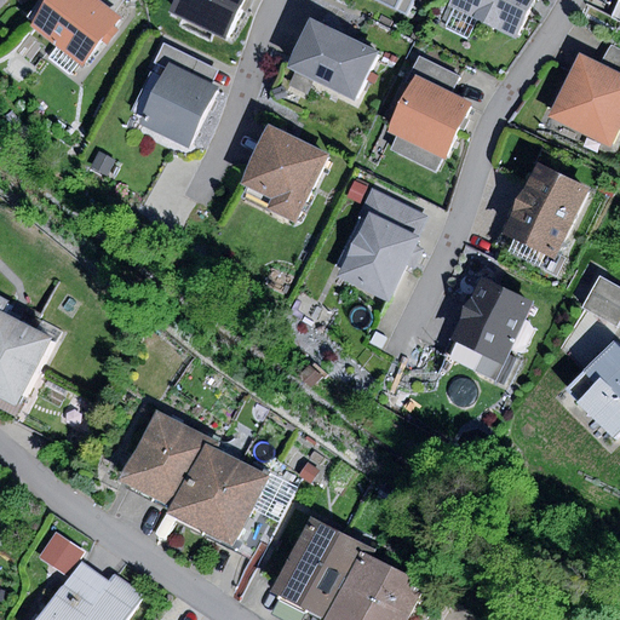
[(97,0),(53,0),(33,27),(82,65),(101,42),(107,46),(119,30),(113,24),(119,17),(115,13),(97,0)]
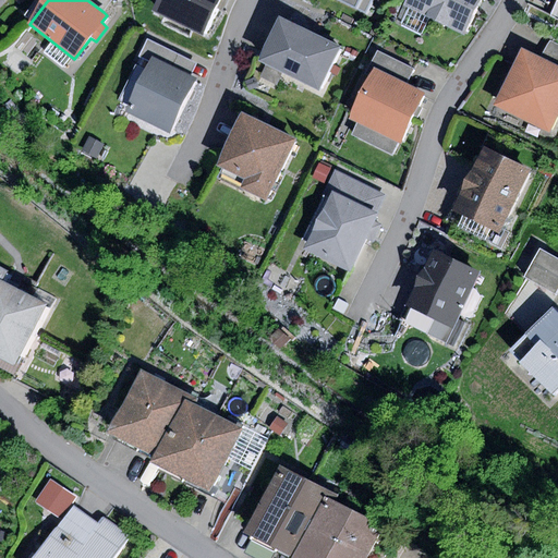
[(87,0),(104,12),(112,0),(87,0)]
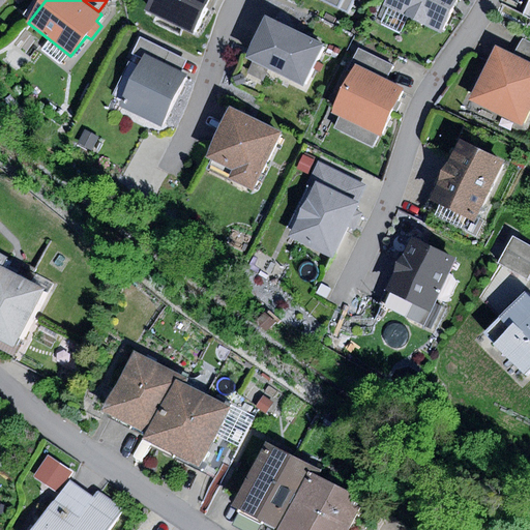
[(151,0),(146,10),(195,34),(210,0),(151,0)]
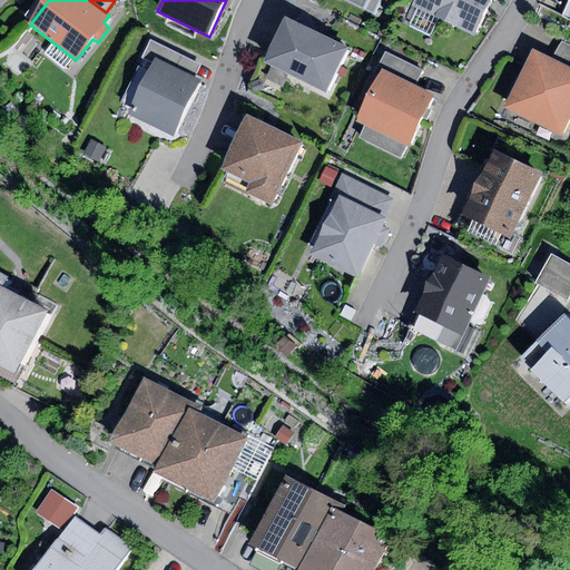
[(344,0),(373,15),(380,0),(344,0)]
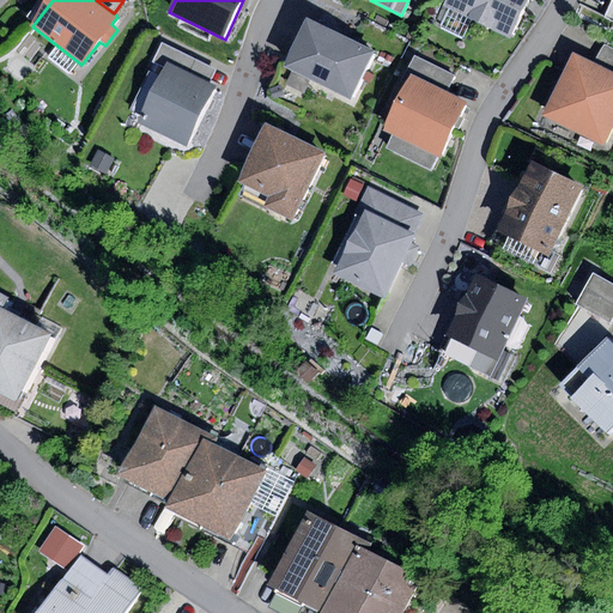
[(447,0),(444,6),(510,40),(529,0),(447,0)]
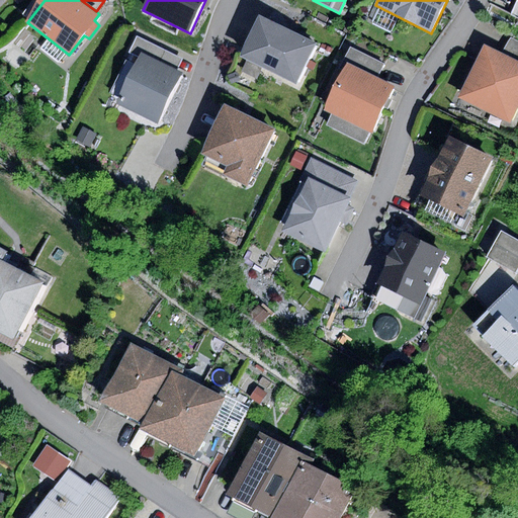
[(318,45),(260,16),(240,58),(297,86),(318,45)]
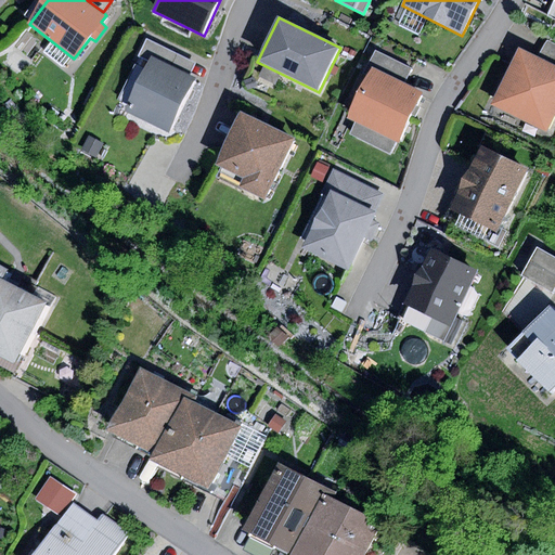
[(151,60),(189,77),(196,62),(147,39),(140,54),(151,60)]
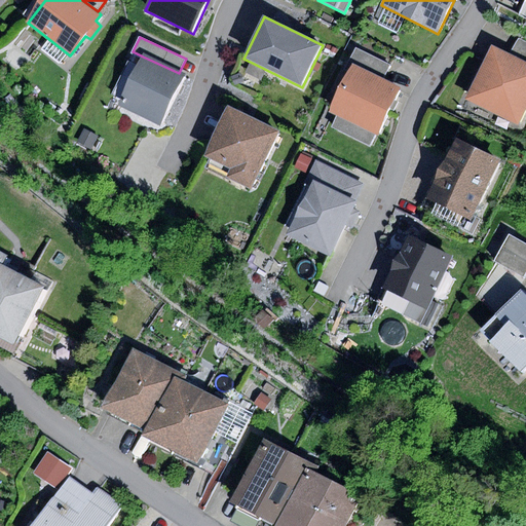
[(525,42),(519,38),(511,55),(525,63),(525,42)]
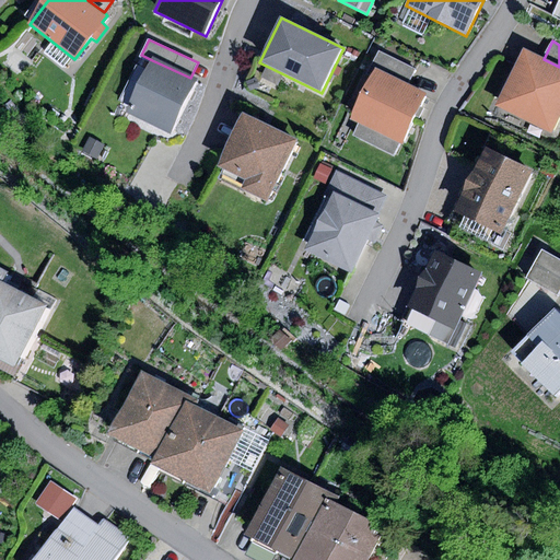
[(559,67),(544,59),(523,49),(496,106),(551,133),(559,115),(559,67)]
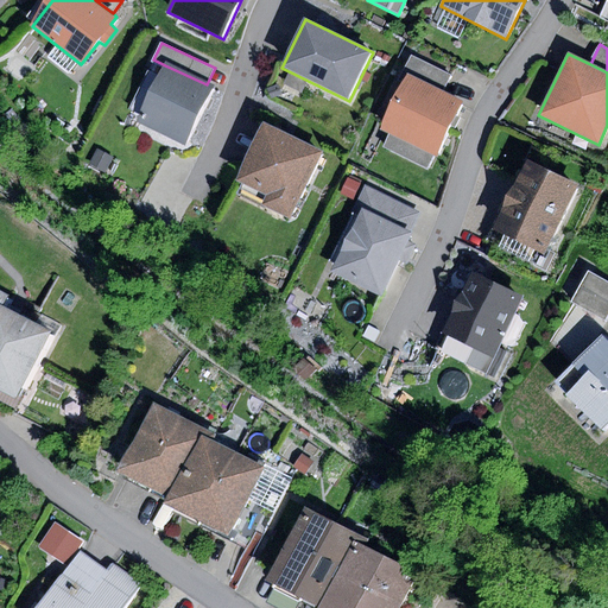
[(407,75),(443,90),(451,74),(411,56),(404,73),(407,75)]
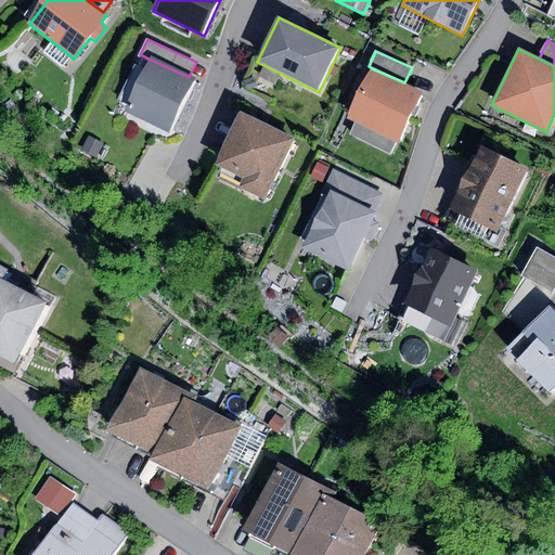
[(189,77),(151,60),(125,112),(168,132),(194,80),(189,77)]
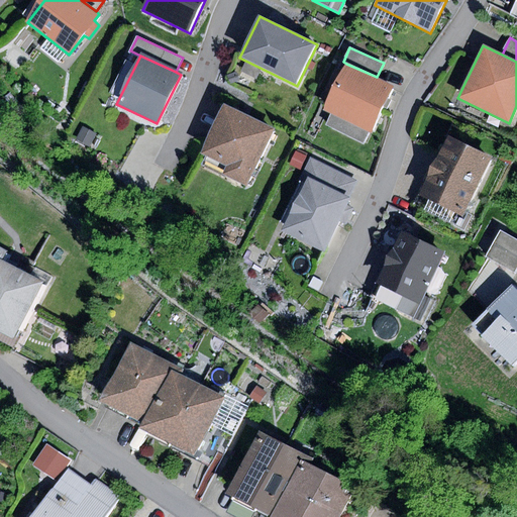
[(377,77),(346,64),(324,110),(331,113),(370,131),(373,132),(395,86),(377,77)]
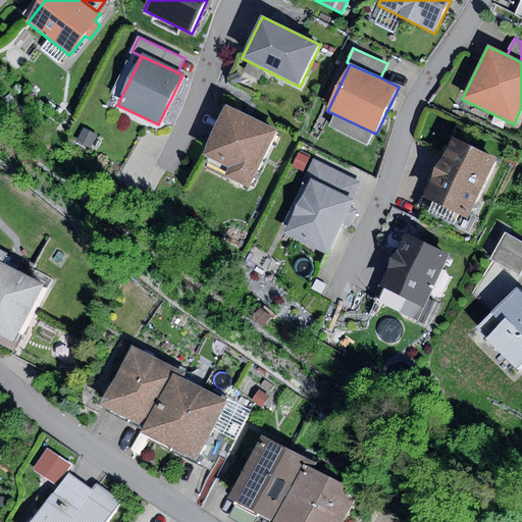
[(276,131),(227,107),(204,156),(228,167),(224,176),(249,189),(276,131)]
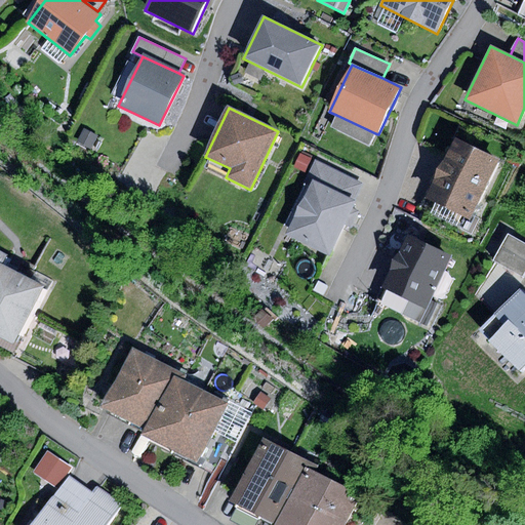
[(375,133),(336,115),(330,127),(369,146),(375,133)]
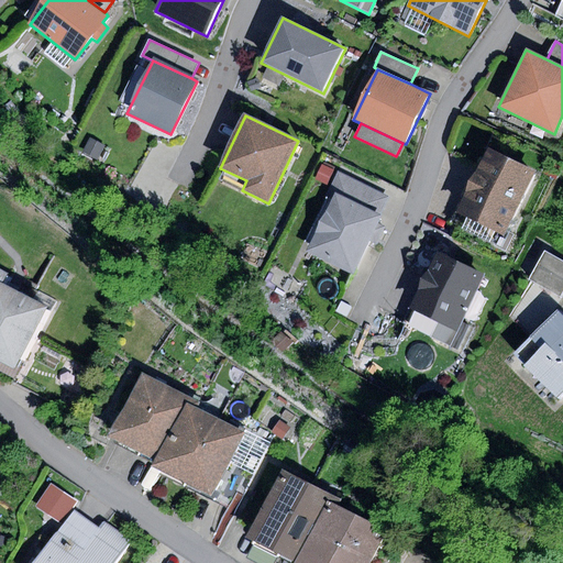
[(91,139),(84,153),(98,161),(106,146),(91,139)]
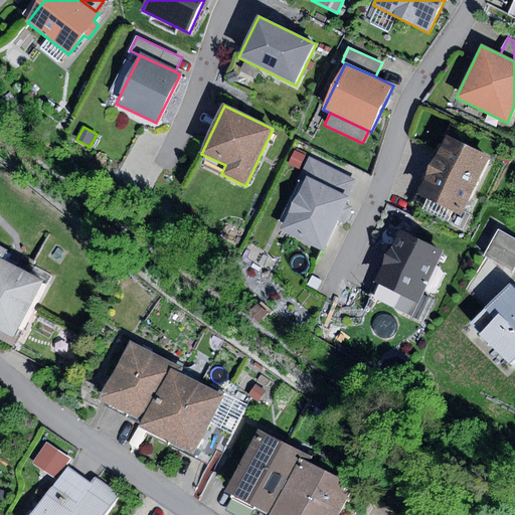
[(491,156),(448,135),(418,195),(461,216),(491,156)]
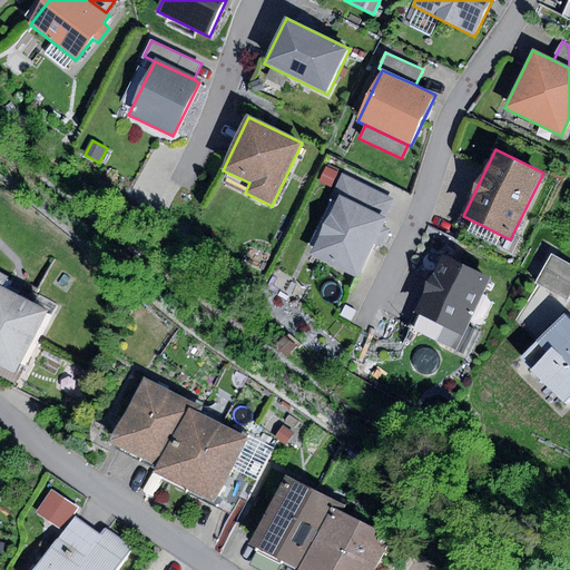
[(557,163),(551,176),(562,182),(569,167),(557,163)]
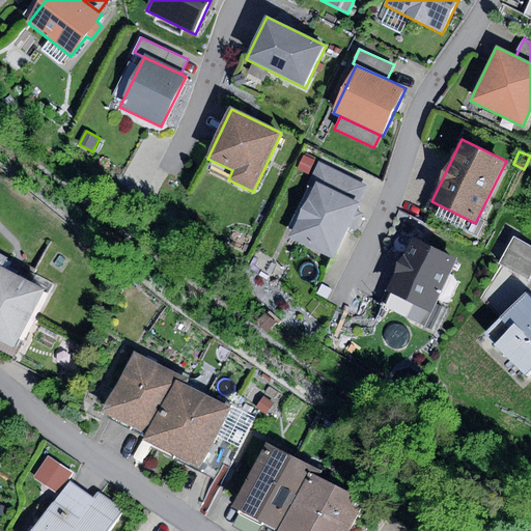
[(304,156),(298,169),(308,173),(314,161),(304,156)]
